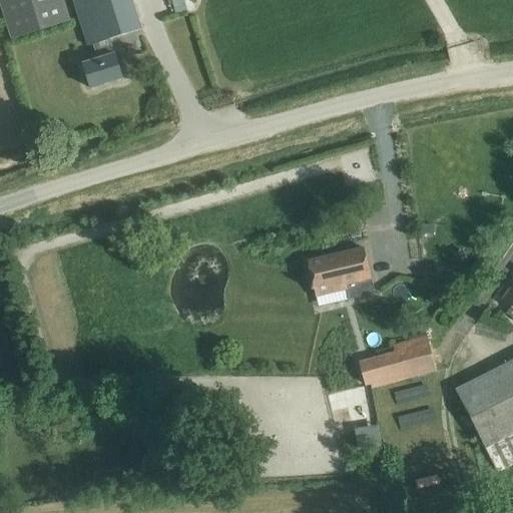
[(63,0),(0,0),(12,39),(70,21),(63,0)]
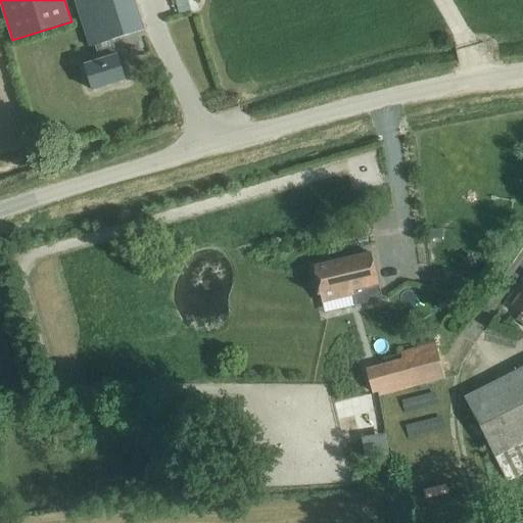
[(135,0),(79,0),(93,44),(96,43),(101,60),(86,65),(93,90),(126,81),(112,40),(144,31),(135,0)]
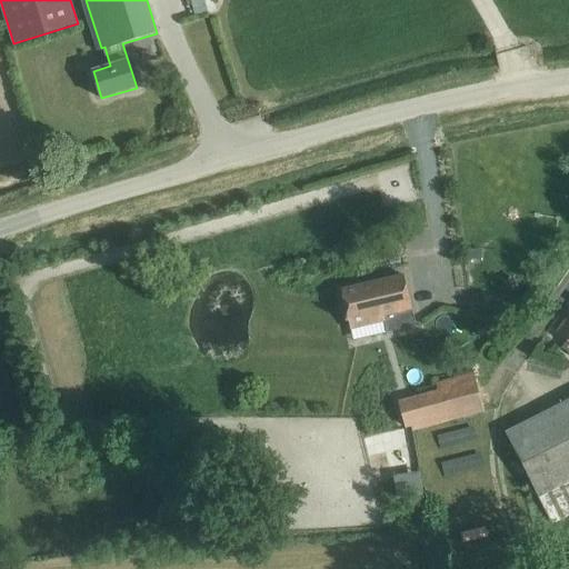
[(387,332),(416,326),(405,276),(342,290),(351,329),(385,321),(387,332)]
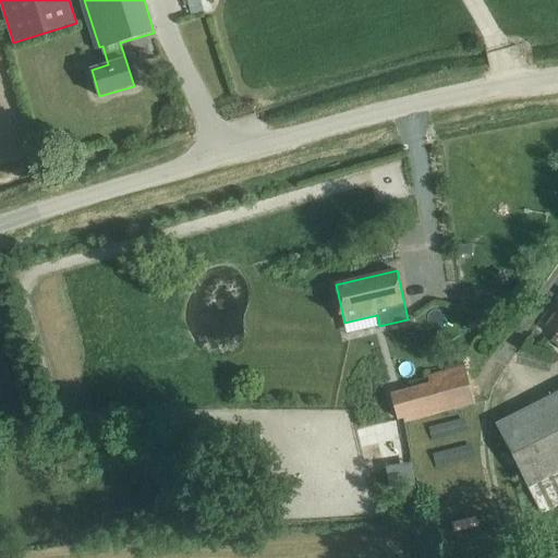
[(557,311),(547,326),(557,334),(552,341),(557,346),(557,392),(497,425),(543,514),(557,507),(557,311)]
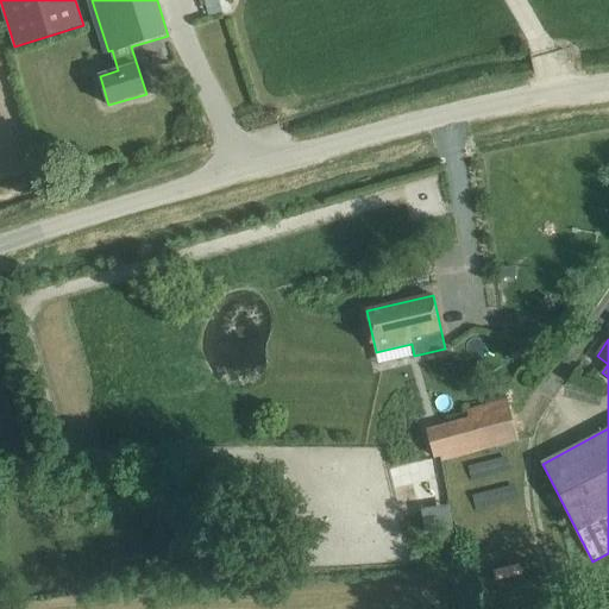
[(443,460),(495,446),(518,440),(507,401),(466,412),(469,421),(428,432),(435,459),(441,458),(443,460)]
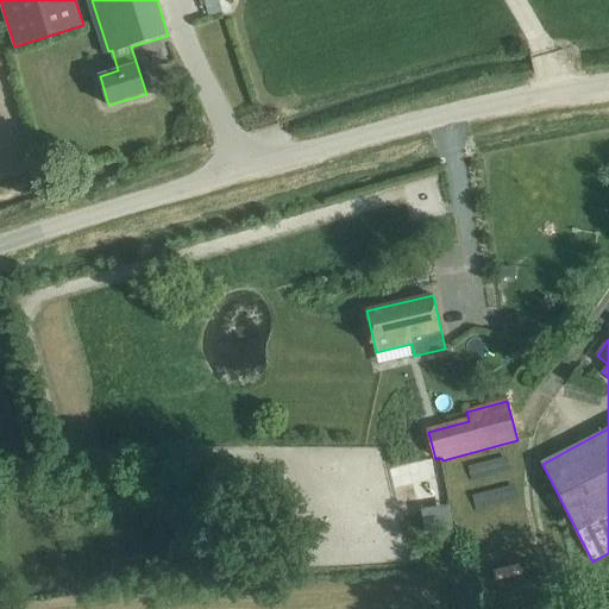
[(0,453),(12,451),(0,403),(0,453)]
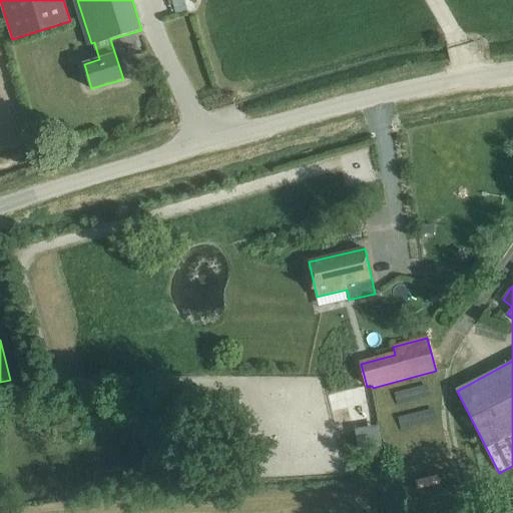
[(383,446),(372,388),(329,397),(335,427),(350,424),(352,433),(358,432),(361,450),(383,446)]
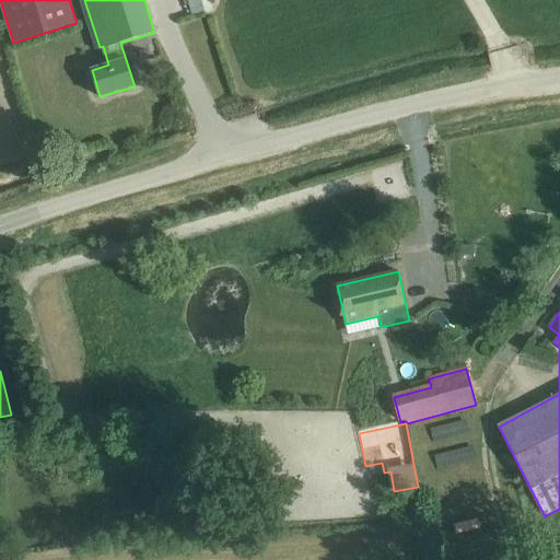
[(214,505),(202,506),(203,527),(217,526),(214,505)]
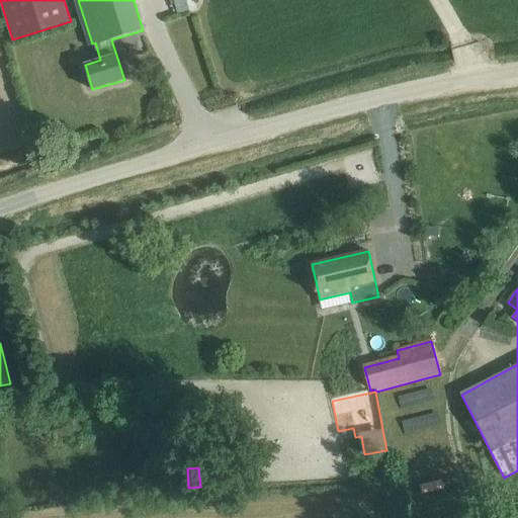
[(154,484),(143,484),(143,496),(154,496),(154,484)]
